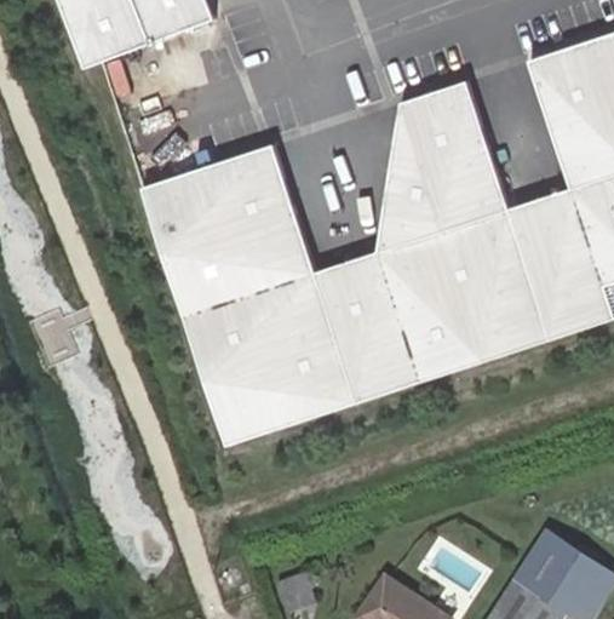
[(212,17),(205,0),(57,0),(81,66),(212,17)]
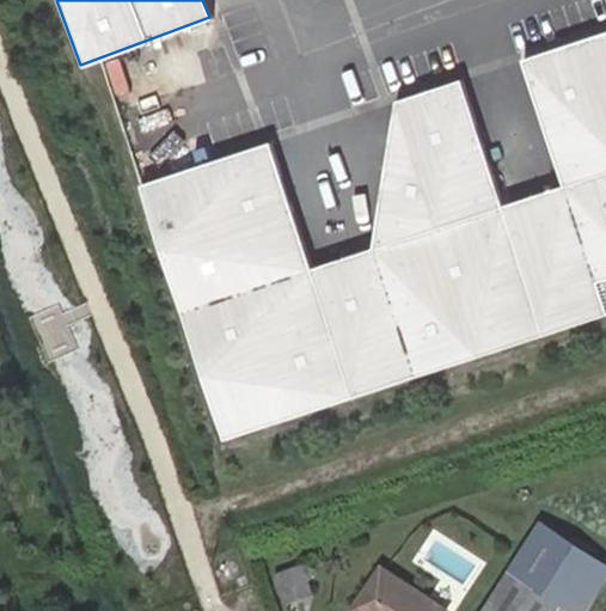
[(221,441),(605,313),(605,31),(519,61),(561,185),(501,206),(458,80),(391,102),(371,249),(308,269),(268,142),(136,187),(221,441)]
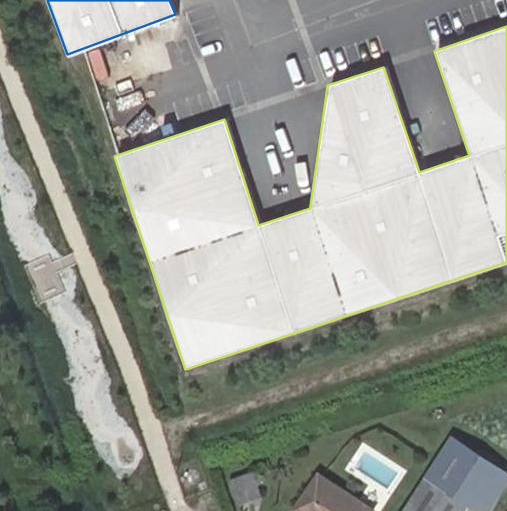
[(249,471),(226,480),(234,505),(258,497),(249,471)]
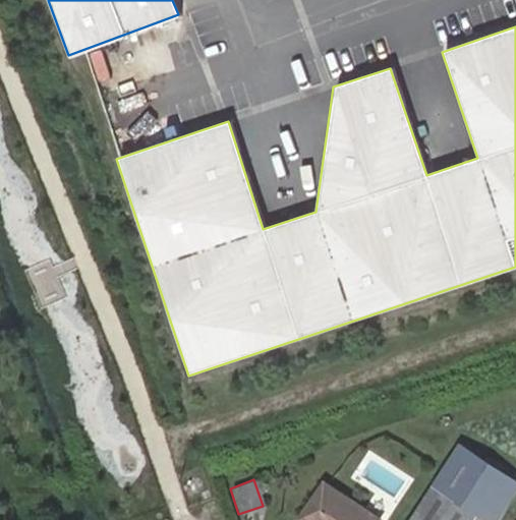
[(320,479),(291,519),(382,519),(320,479)]
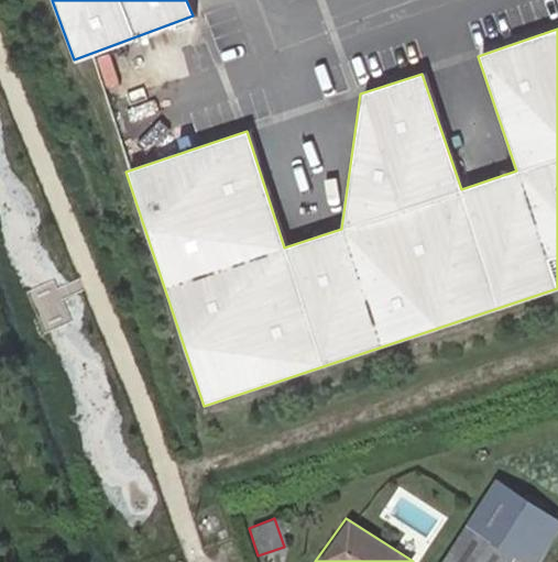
[(503,561),(511,550),(463,522),(439,561),(503,561)]
